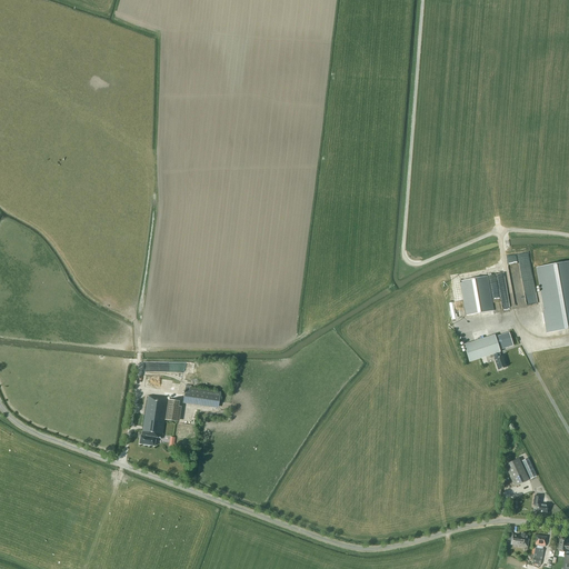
[(542,311),(546,333),(568,329),(568,261),(536,268),(543,310),(542,311)]
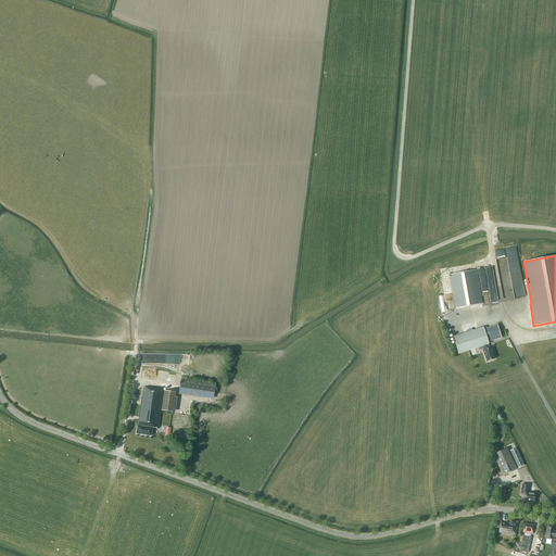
[(496,288),(493,266),(479,268),(480,278),(488,277),(490,290),(493,289),(496,288)]
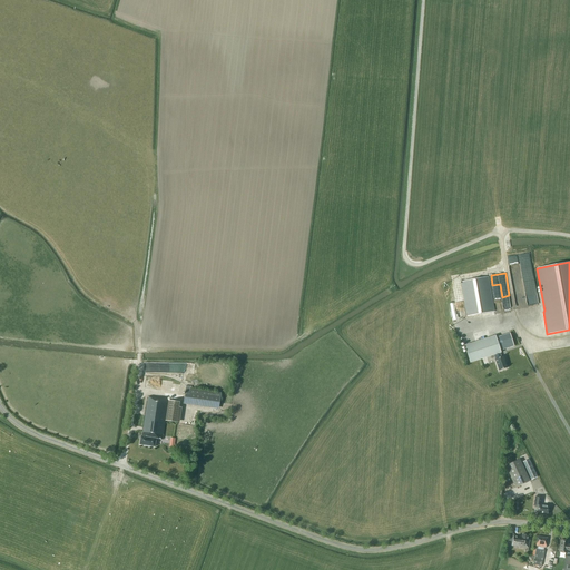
[(461,282),(467,316),(494,312),(489,277),(461,282)]
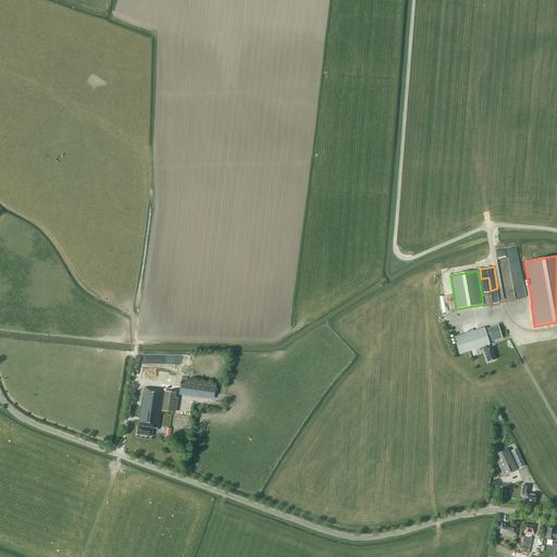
[(498,325),(485,330),(489,342),(489,343),(503,338),(498,325)]
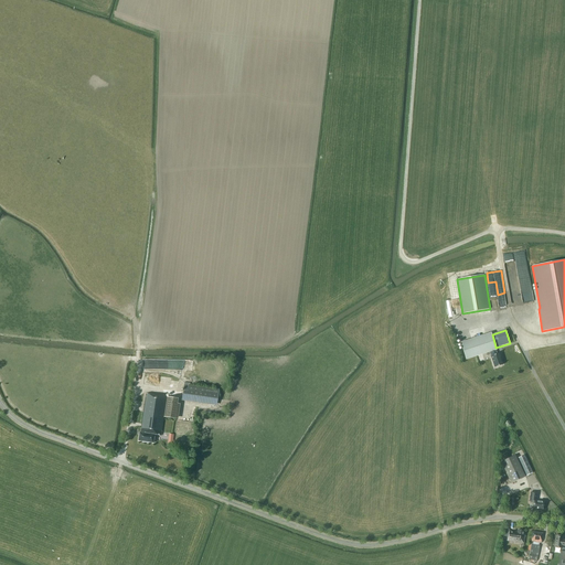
[(466,360),(490,352),(492,356),(491,356),(494,368),(502,365),(499,353),(497,354),(496,350),(497,350),(496,348),(496,347),(492,334),(491,333),(460,343),(466,360)]
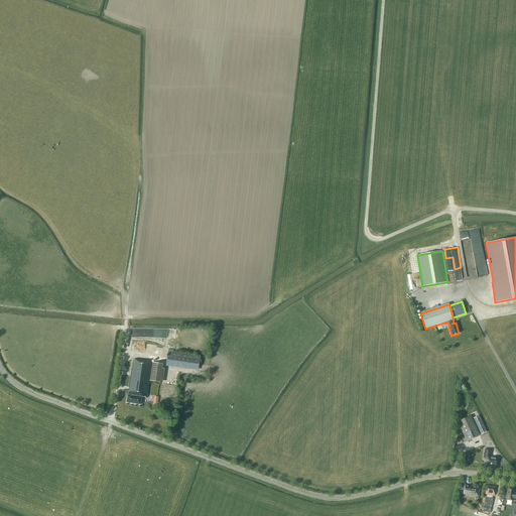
[(166,366),(198,370),(200,356),(173,352),(173,350),(168,349),(166,366)]
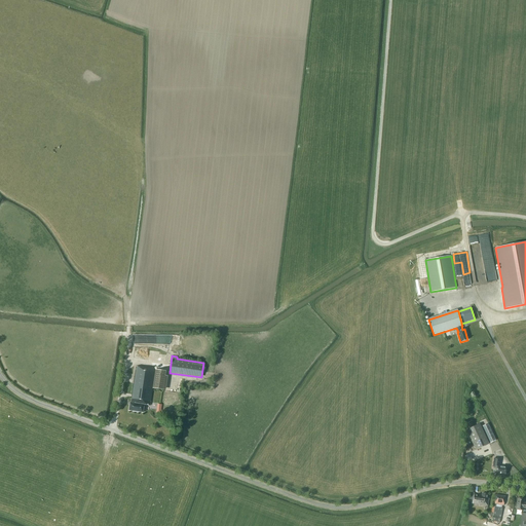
[(152,388),(162,389),(165,371),(137,366),(132,399),(132,402),(130,402),(128,410),(134,411),(134,412),(138,412),(143,413),(144,405),(150,406),(152,388)]
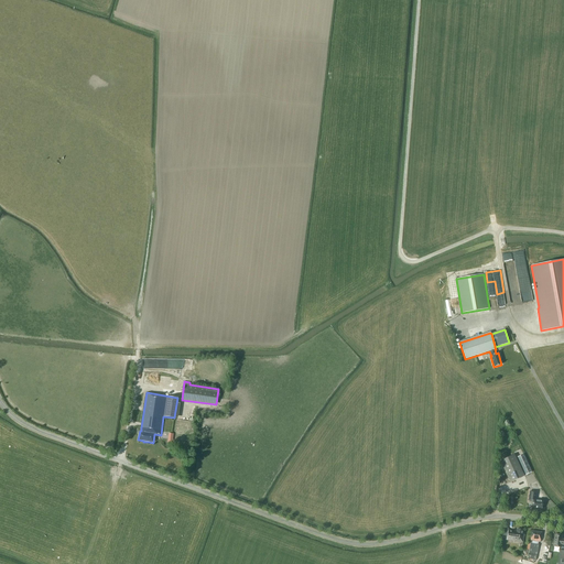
[(514,454),(500,461),(510,483),(524,476),(514,454)]
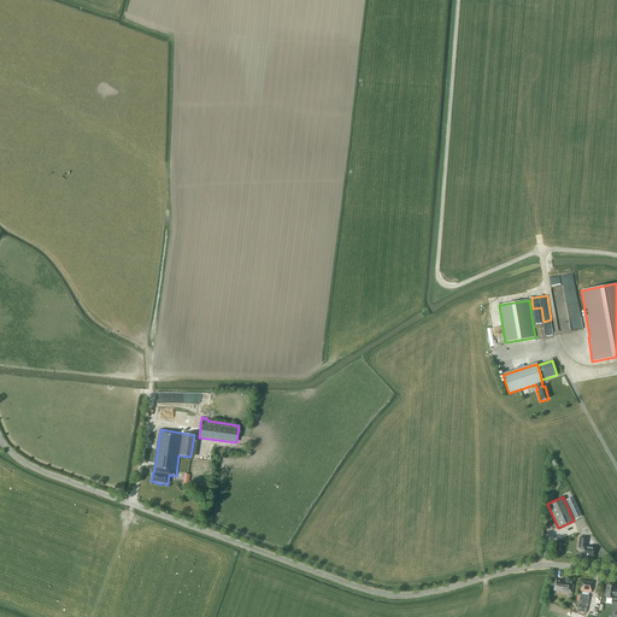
[(582,517),(573,497),(565,500),(575,519),(582,517)]
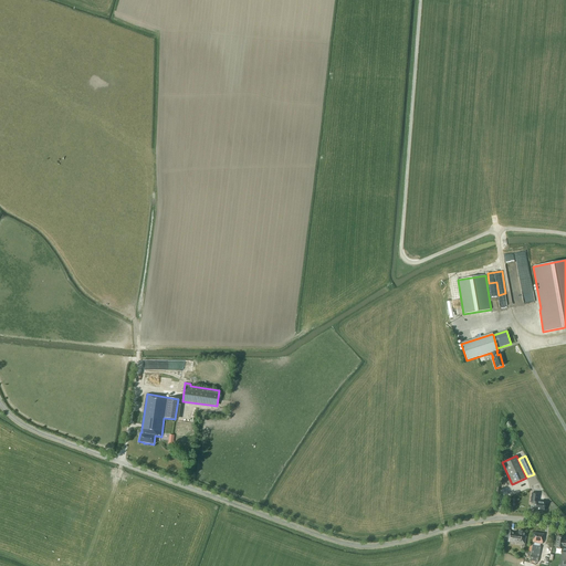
[(544,511),(545,503),(537,502),(538,494),(532,493),(531,502),(535,503),(534,509),(544,511)]
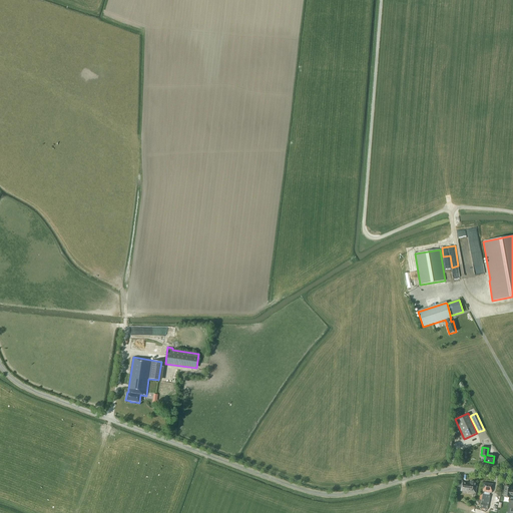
[(461,491),(462,483),(461,483),(461,481),(458,480),(457,490),(456,490),(454,495),(456,496),(457,491),(461,491)]
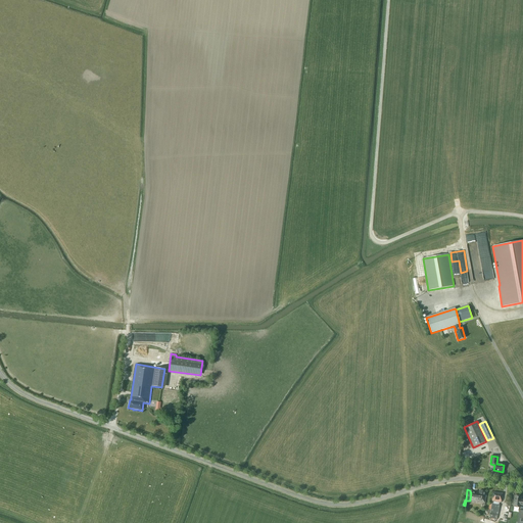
[(484,503),(486,492),(479,490),(479,493),(472,491),(470,501),(484,503)]
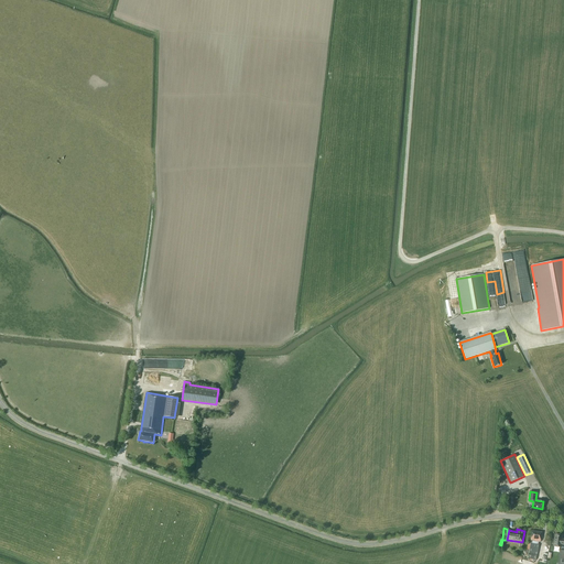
[(529,553),(528,559),(535,561),(538,554),(539,545),(538,544),(539,542),(540,542),(542,532),(532,531),(529,550),(524,550),(524,552),(529,553)]
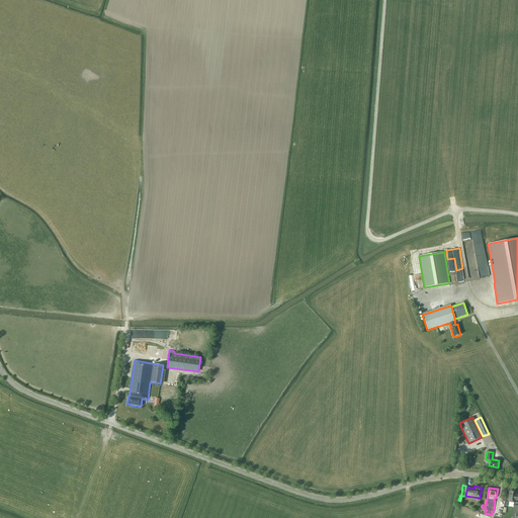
[(516,492),(509,491),(508,502),(515,503),(515,500),(517,500),(517,495),(516,495),(516,492)]
